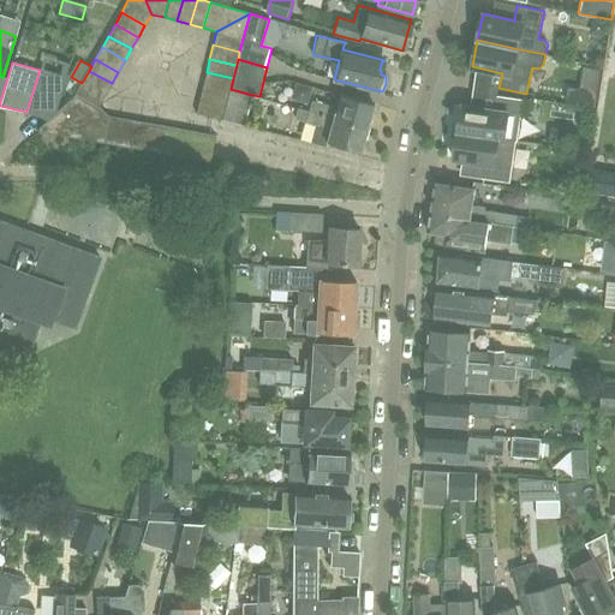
[(40,70),(27,112),(29,112),(48,119),(54,114),(58,111),(66,78),(40,70)]
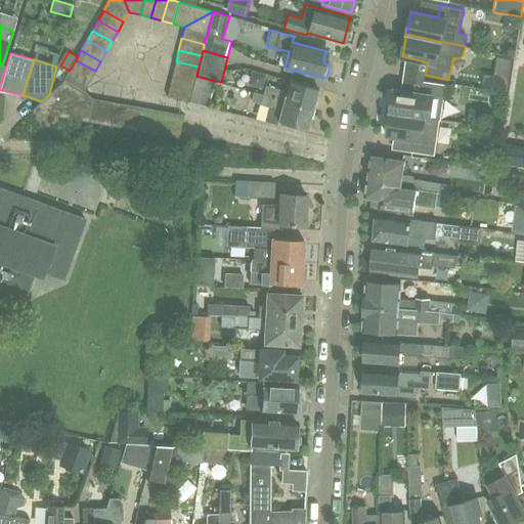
[(76,60),(70,71),(89,81),(95,71),(76,60)]
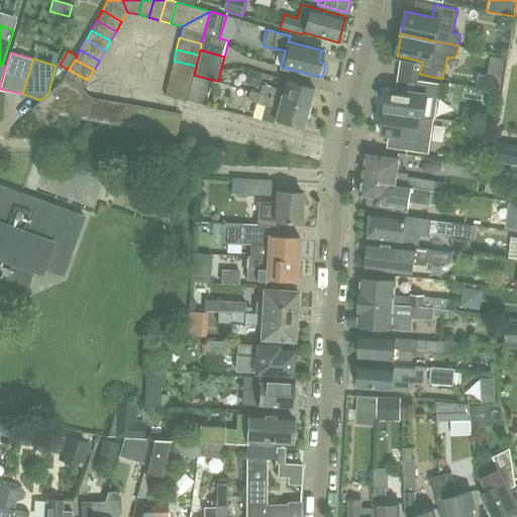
[(174,61),(171,72),(193,78),(194,75),(196,66),(174,61)]
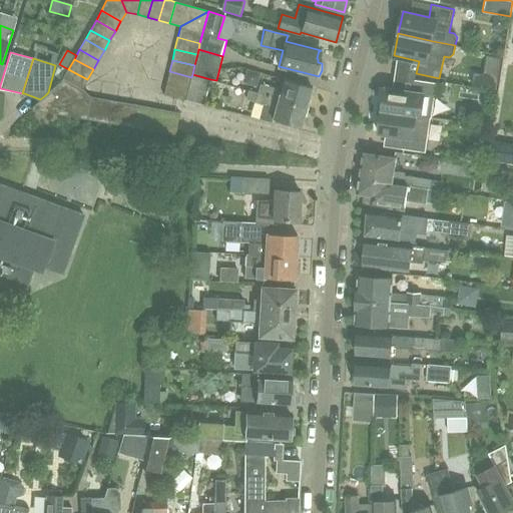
[(68,69),(61,80),(82,89),(87,79),(68,69)]
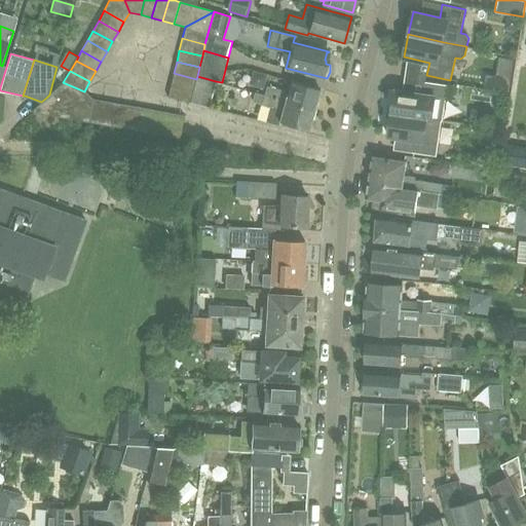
[(174,73),(171,85),(193,90),(196,79),(174,73)]
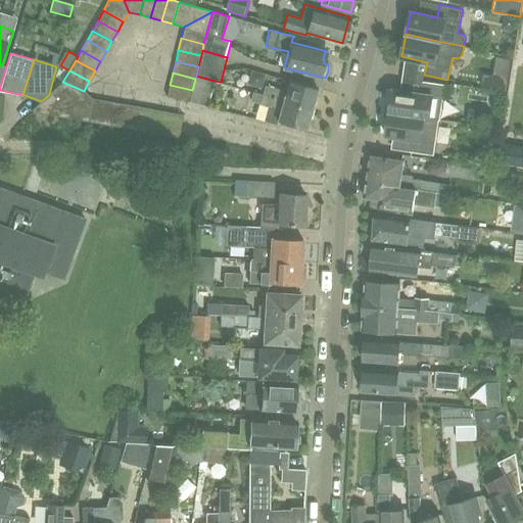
[(208,106),(215,81),(196,76),(195,79),(192,90),(189,101),(208,106)]
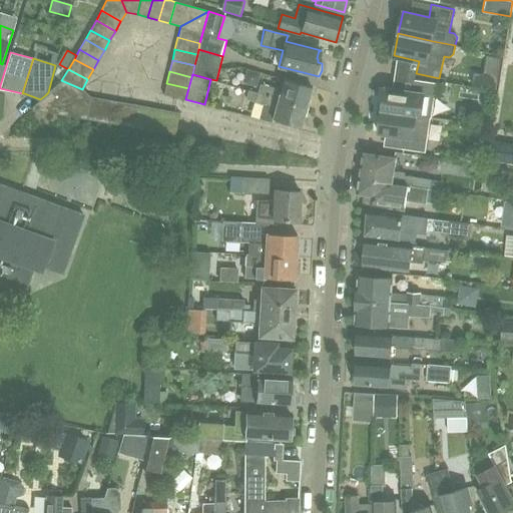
[(261,83),(258,93),(306,106),(312,86),(283,78),(280,88),(261,83)]
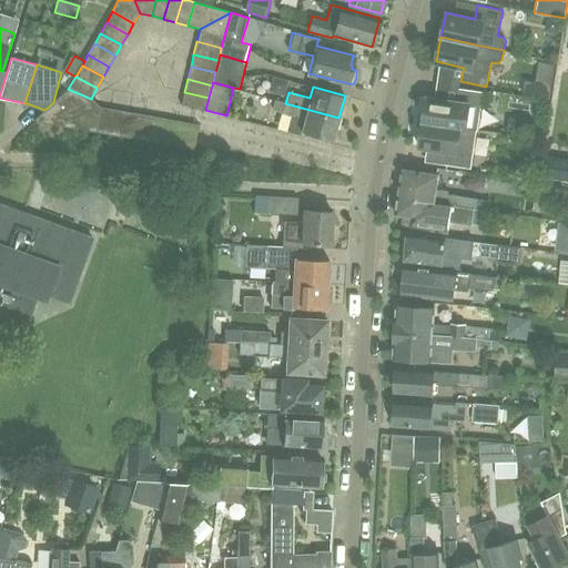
[(423,122),(477,130),(478,130),(484,91),(457,88),(455,101),(426,97),(423,122)]
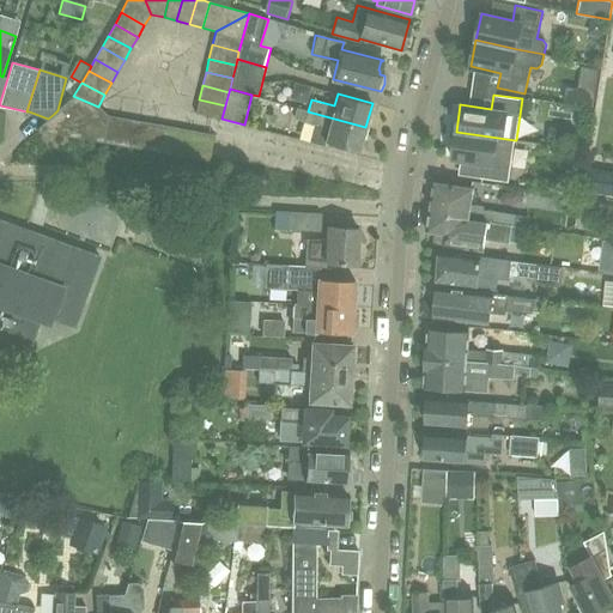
[(48,119),(36,129),(37,131),(104,143),(109,115),(98,107),(73,96),(58,110),(54,114),(48,119)]
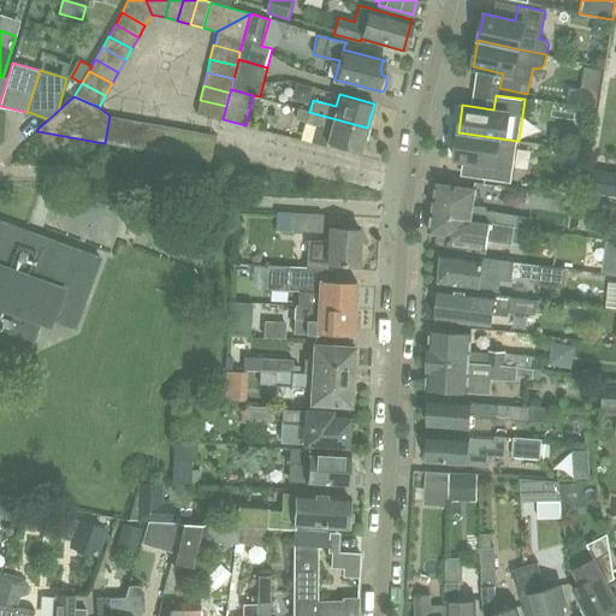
[(200,100),(196,113),(223,119),(226,106),(200,100)]
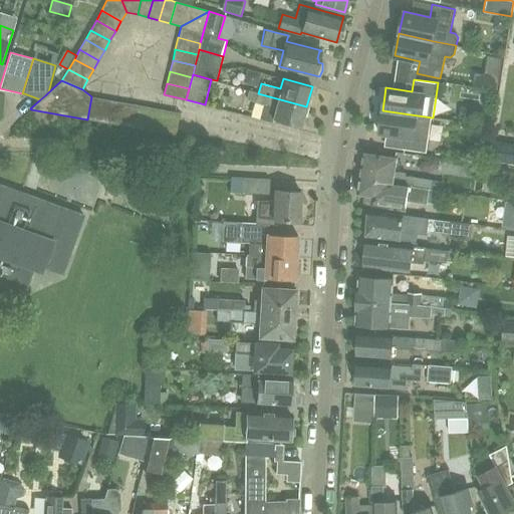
[(301,126),(306,106),(258,93),(249,90),(246,99),(263,104),(259,119),(271,122),(272,118),(301,126)]
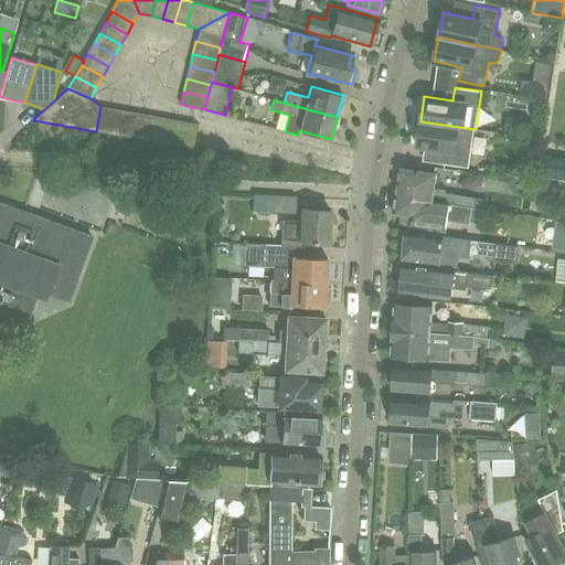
[(100,106),(96,131),(108,134),(113,108),(100,106)]
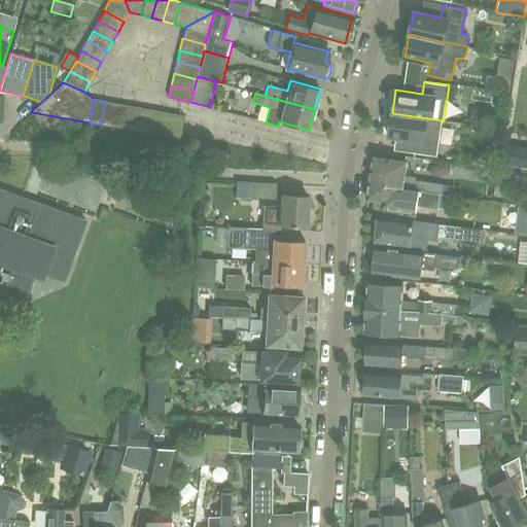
[(105,101),(101,125),(112,127),(116,103),(105,101)]
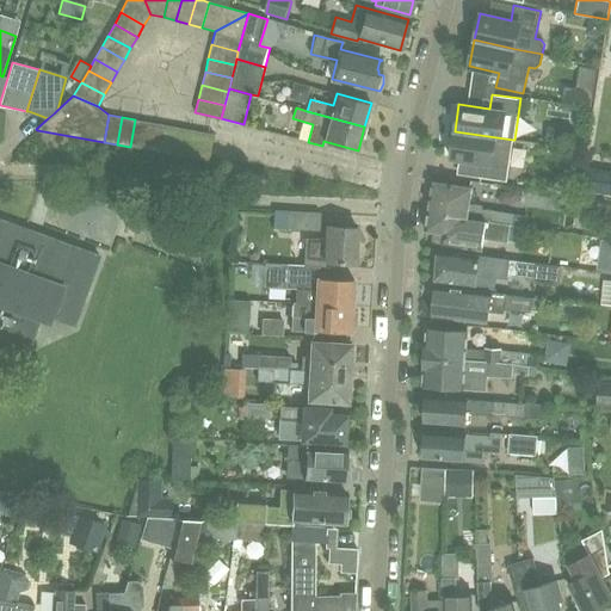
[(135,119),(130,147),(143,149),(148,122),(135,119)]
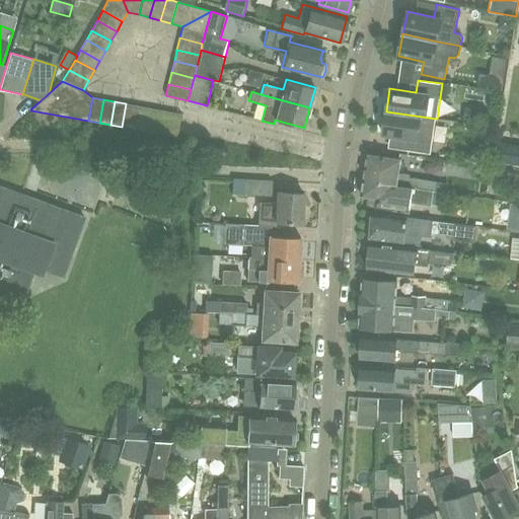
[(126,103),(122,127),(133,129),(137,105),(126,103)]
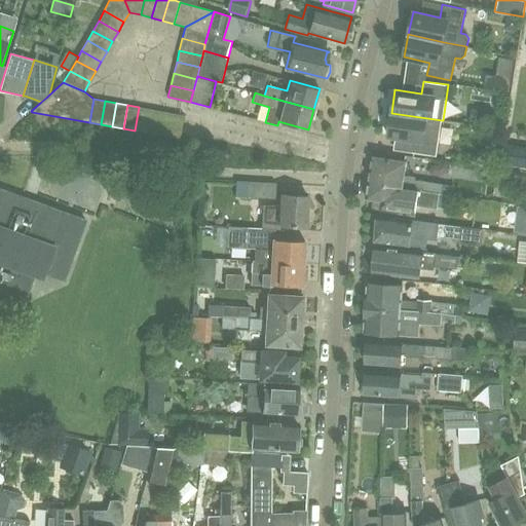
[(139,107),(135,130),(146,133),(150,109),(139,107)]
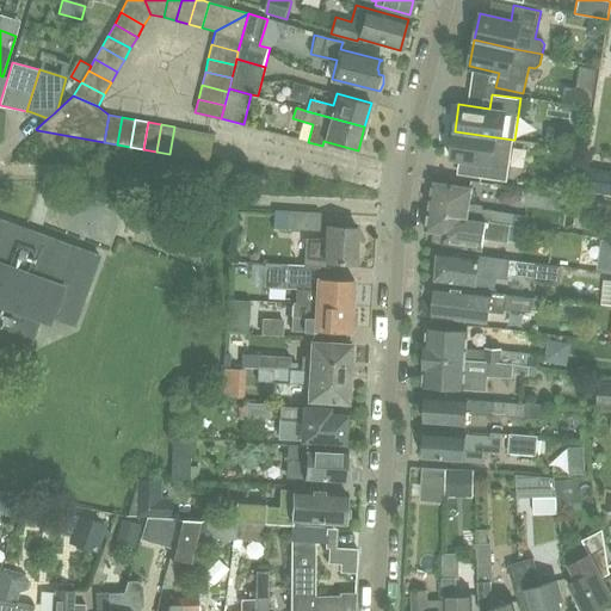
[(174,127),(170,154),(183,156),(187,129),(174,127)]
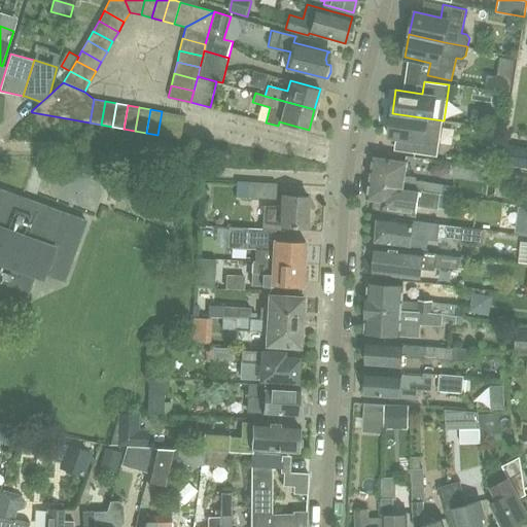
[(162,111),(157,135),(169,137),(173,113),(162,111)]
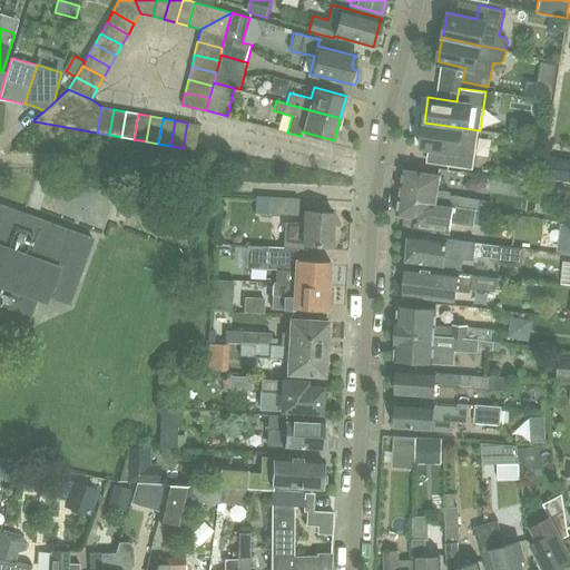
[(187,123),(183,148),(196,150),(200,125),(187,123)]
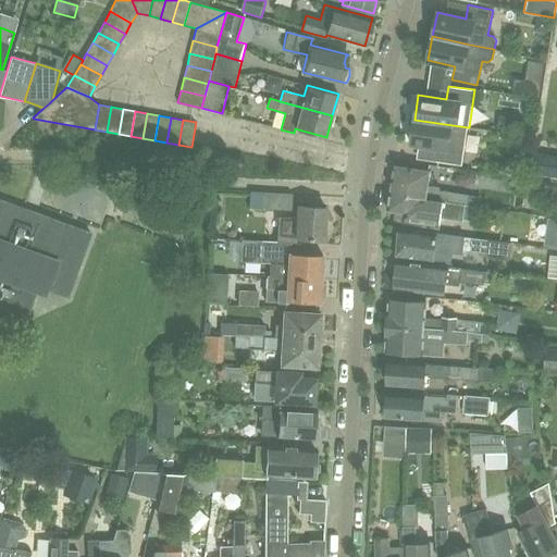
[(468,127),(415,120),(411,144),(440,148),(437,161),(462,165),(468,127)]
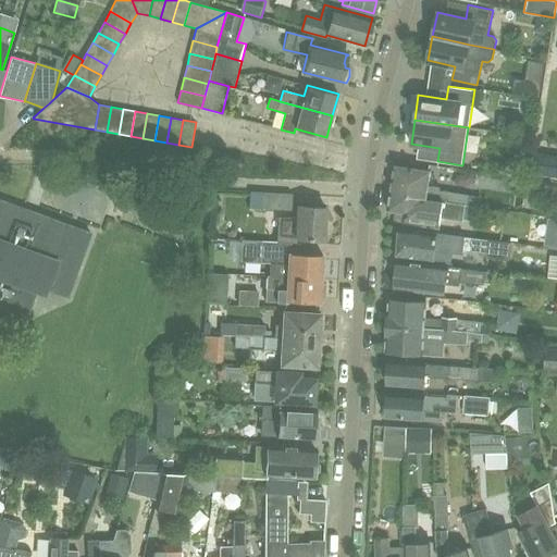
[(520,126),(519,135),(529,136),(530,128),(520,126)]
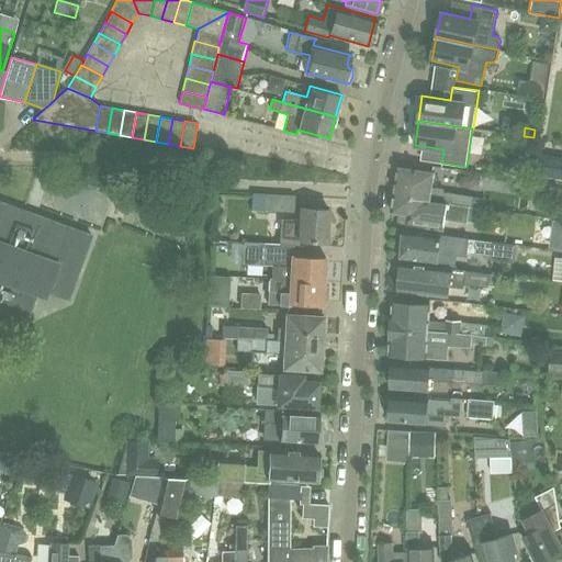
[(534,173),(561,178),(561,158),(537,155),(534,173)]
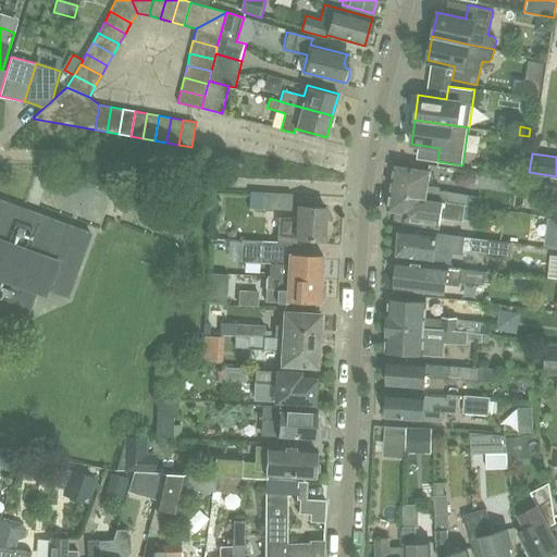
[(391,194),(450,203),(466,206),(468,195),(438,190),(440,187),(430,186),(428,188),(430,171),(395,165),(391,194)]
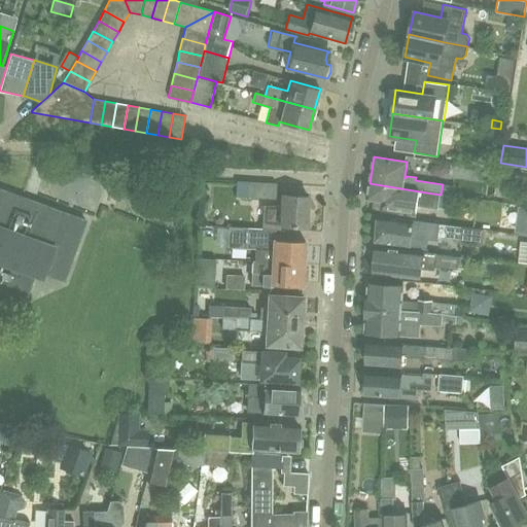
[(175,187),(181,189),(184,182),(173,179),(171,186),(175,187)]
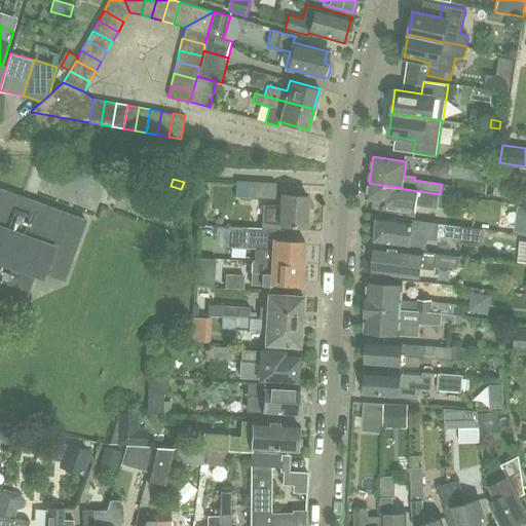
[(235,196),(274,198),(275,183),(236,181),(235,196)]
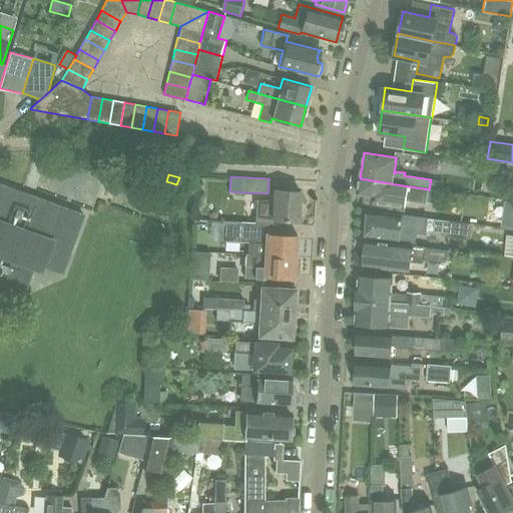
[(388,206),(391,190),(414,194),(415,187),(360,178),(358,193),(374,195),(372,204),(388,206)]
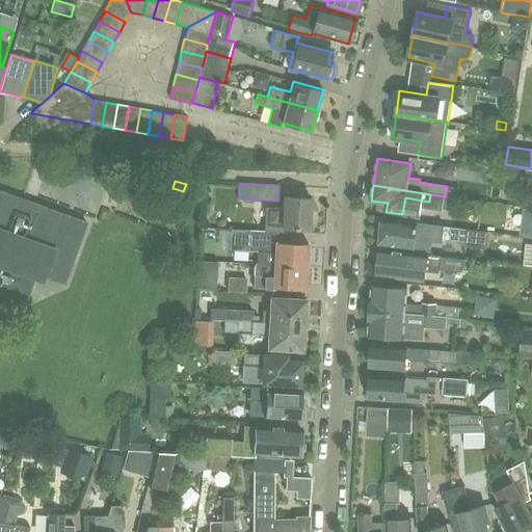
[(45,276),(64,284),(86,222),(81,220),(80,223),(65,218),(67,216),(0,191),(0,291),(26,300),(34,275),(44,278),(45,276)]
